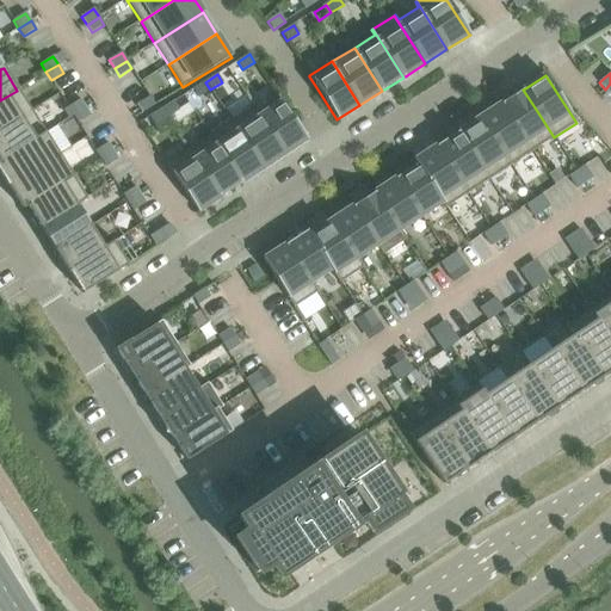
[(193,90),(198,98),(210,90),(205,82),(193,90)]
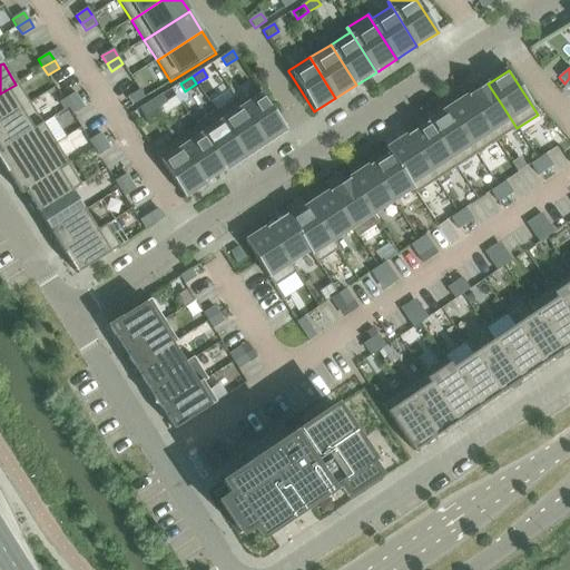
[(517,128),(501,104),(488,84),(468,97),(481,117),(497,141),(517,128)]
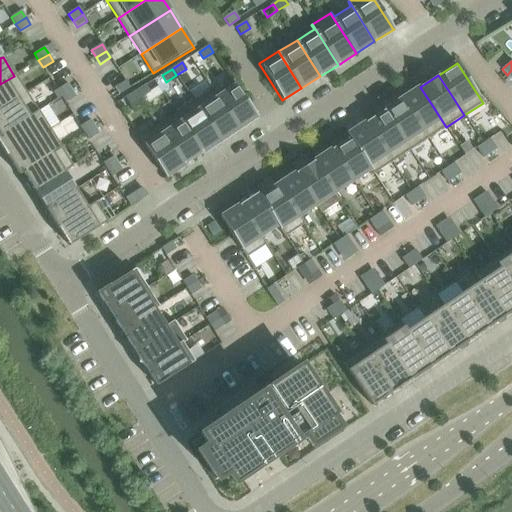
[(0,110),(26,94),(14,76),(0,84),(0,110)]
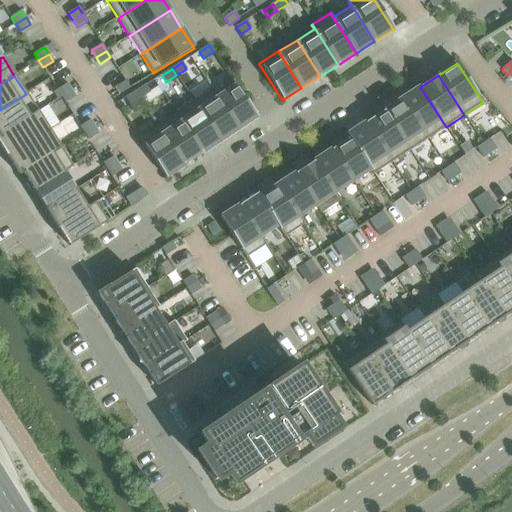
[(238,129),(211,90),(206,81),(189,92),(195,101),(193,102),(220,141),(238,129)]
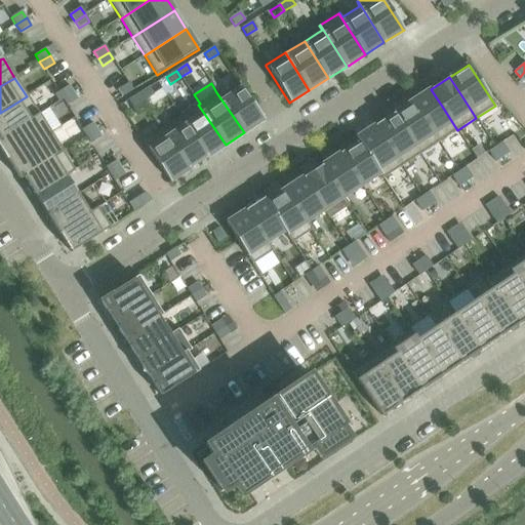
[(259,114),(242,88),(239,83),(220,95),(217,91),(216,92),(244,132),(264,120),(259,114)]
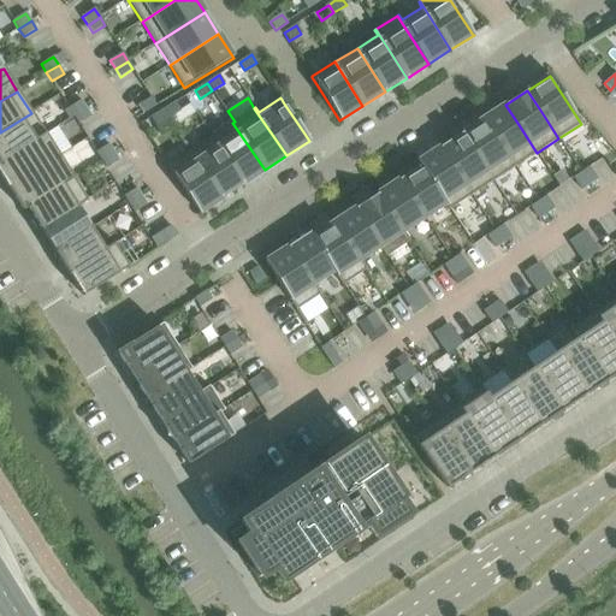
[(138,106),(143,114),(155,106),(150,99),(138,106)]
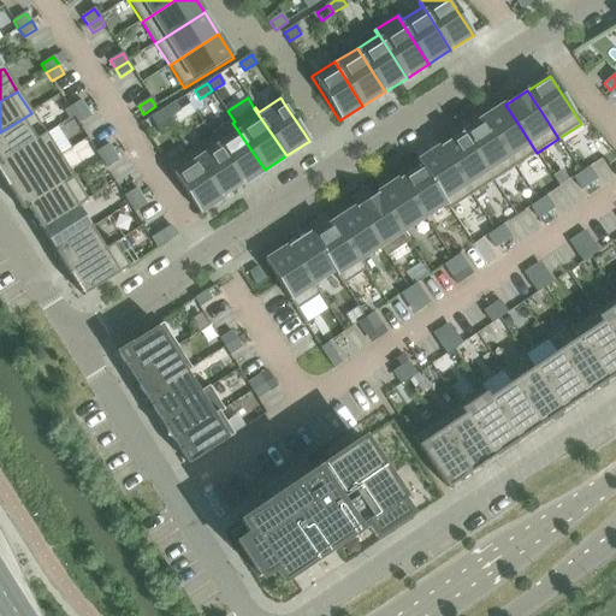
[(87,110),(81,101),(69,108),(65,111),(70,119),(73,117),(87,110)]
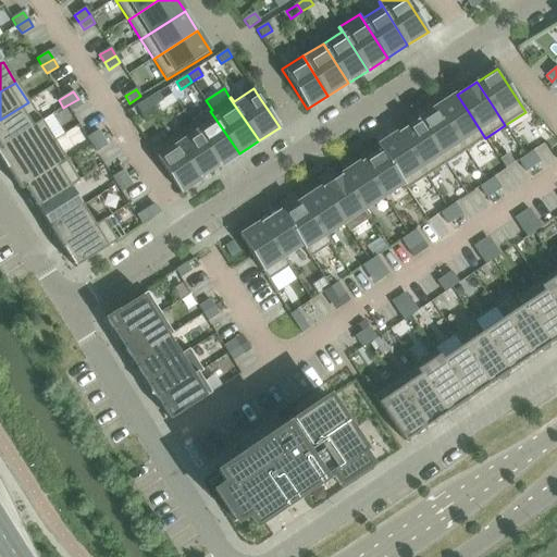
[(147,100),(151,107),(163,100),(158,93),(147,100)]
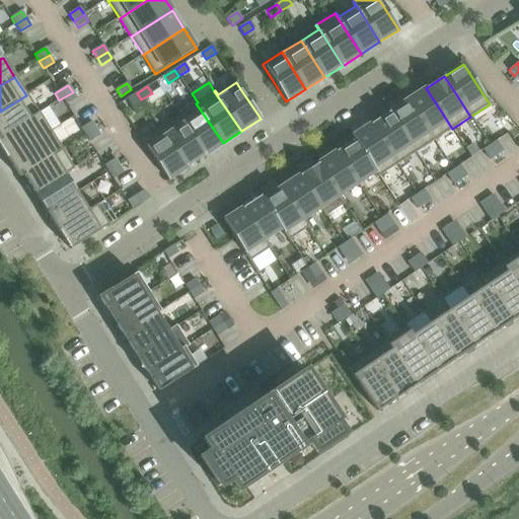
[(452,129),(438,106),(426,88),(408,100),(414,110),(434,141),(452,129)]
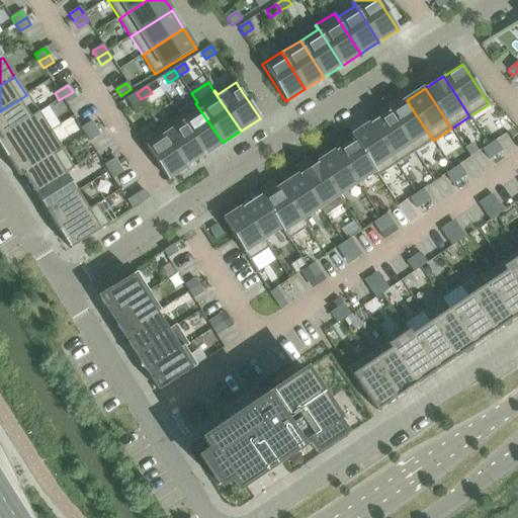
[(77,98),(73,92),(62,98),(67,105),(67,104),(77,98)]
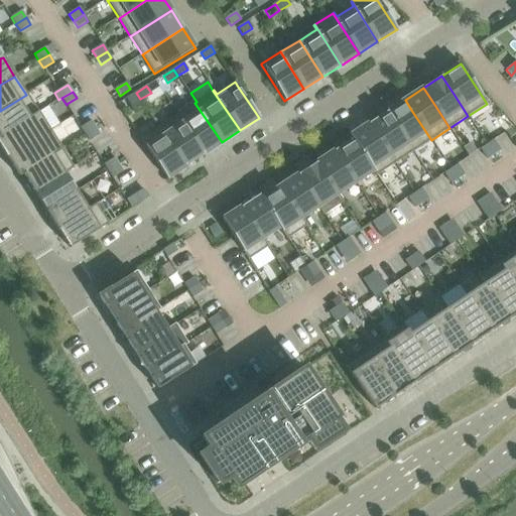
[(136,93),(126,99),(130,106),(140,99),(136,93)]
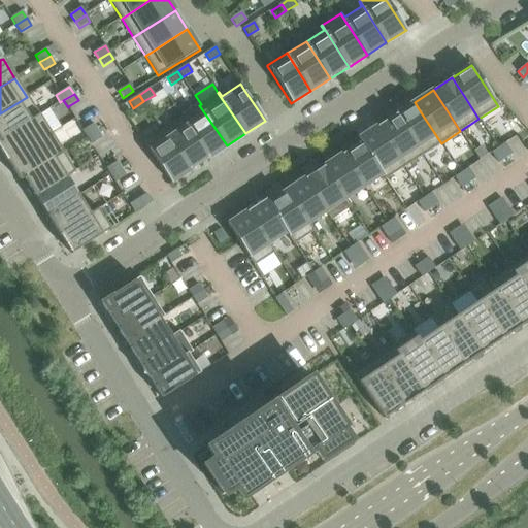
[(27,97),(0,113),(0,139),(38,116),(27,97)]
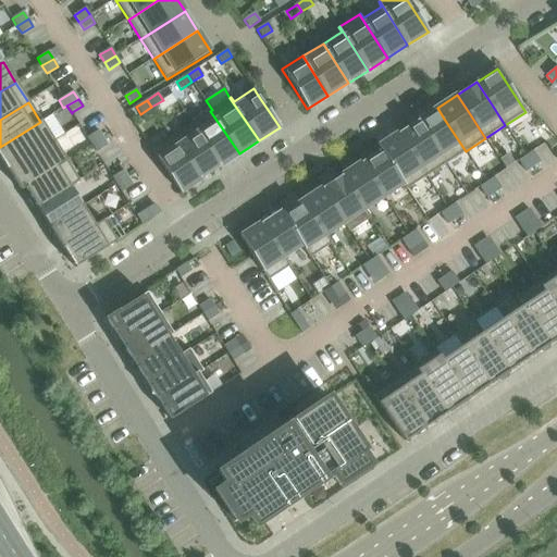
[(466,151),(444,119),(437,108),(418,121),(424,131),(424,132),(446,163),(466,151)]
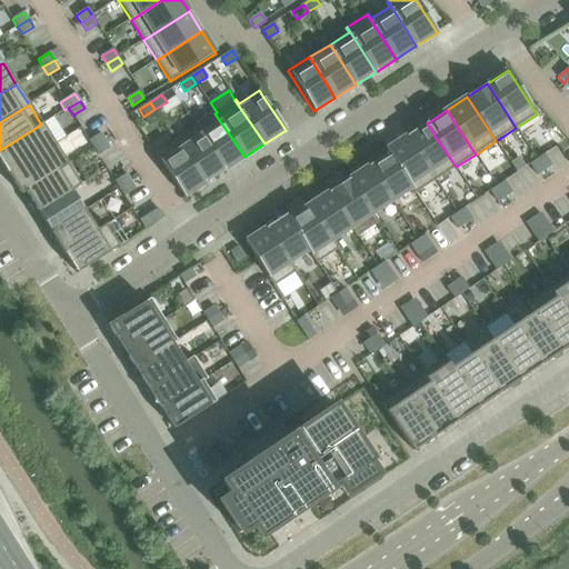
[(245,157),(215,113),(196,127),(225,170),(245,157)]
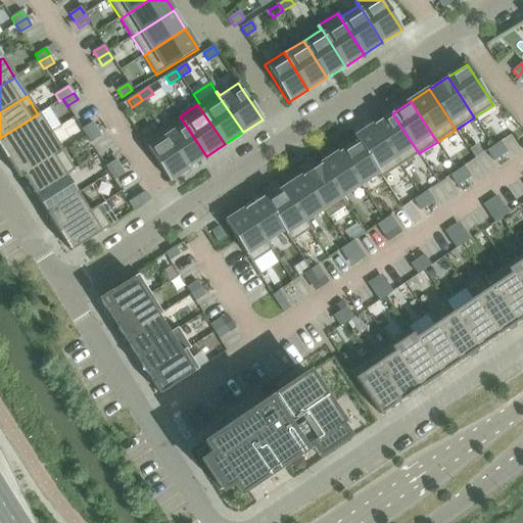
[(419,153),(398,124),(398,123),(392,113),(379,122),(374,125),(385,143),(386,143),(400,165),(419,153)]
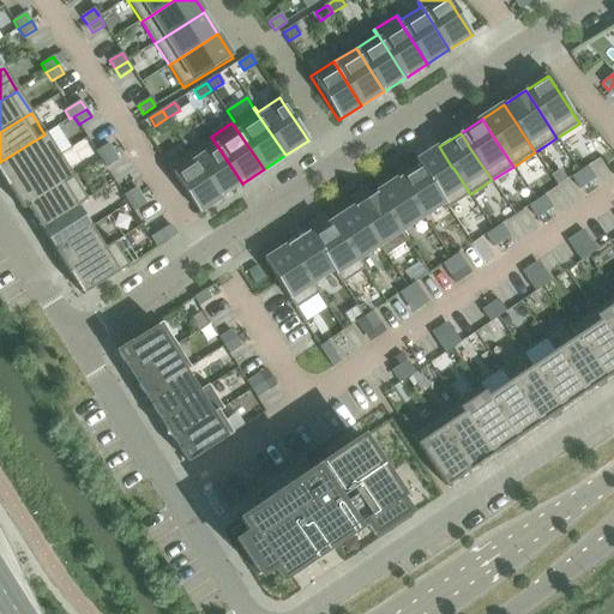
[(0,175),(8,188),(59,156),(46,134),(44,134),(0,162),(0,175)]
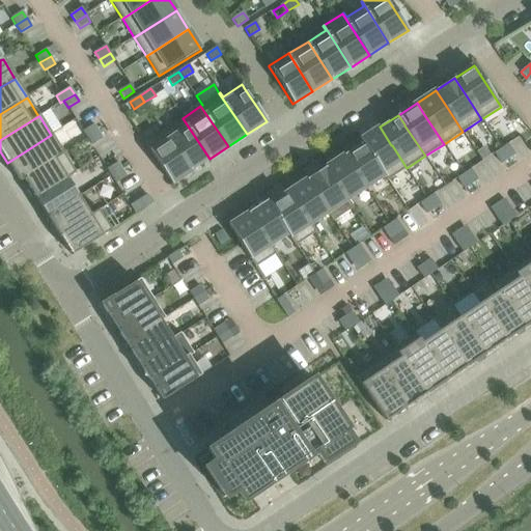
[(210,159),(183,118),(163,131),(191,171),(210,159)]
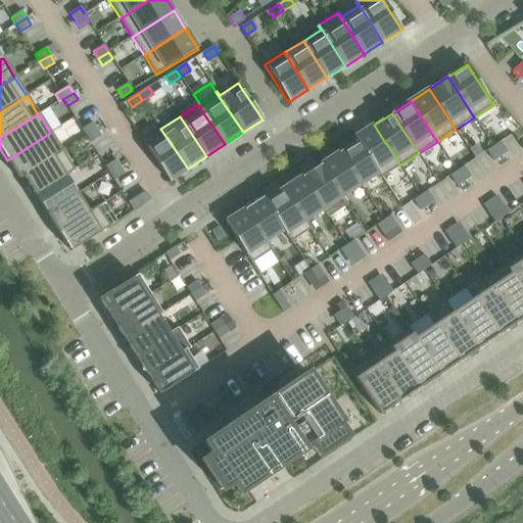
[(97,130),(92,123),(82,130),(87,136),(97,130)]
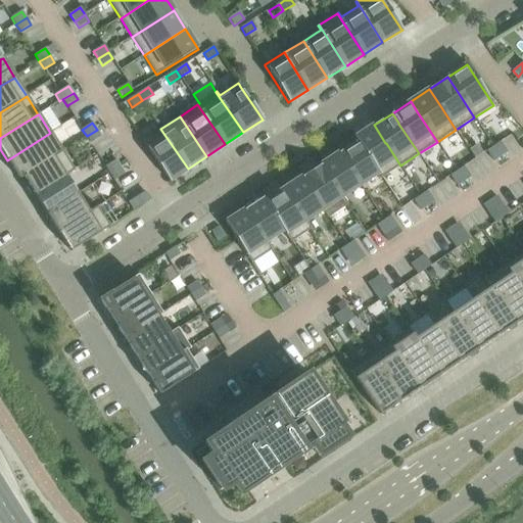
[(400,165),(386,143),(385,143),(374,125),(354,137),(367,155),(382,178),(400,165)]
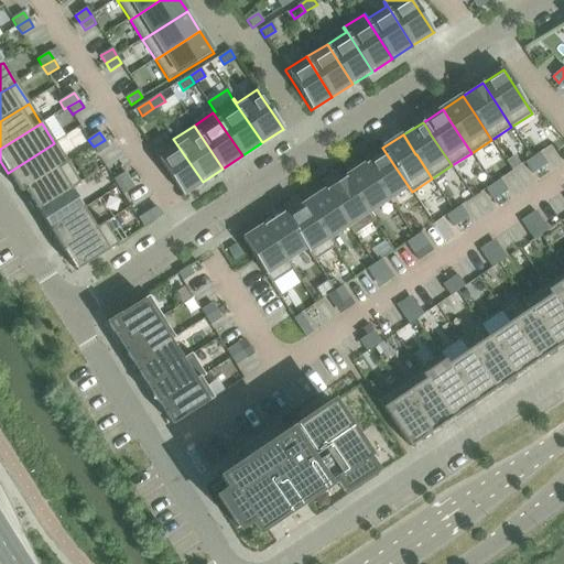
[(203,182),(173,139),(153,152),(182,196),(203,182)]
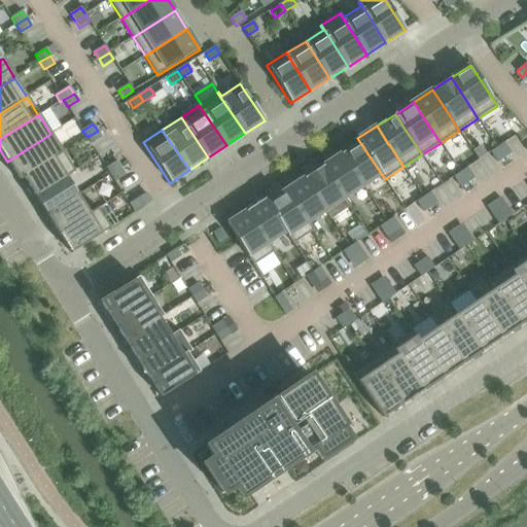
[(98,131),(88,137),(92,144),(102,138),(98,131)]
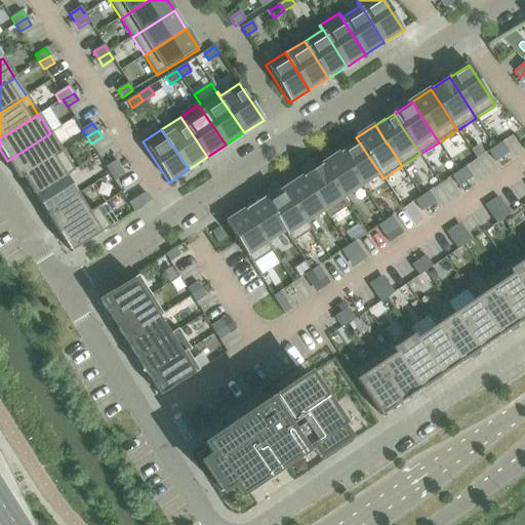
[(18,179),(63,153),(53,137),(50,133),(7,161),(18,179)]
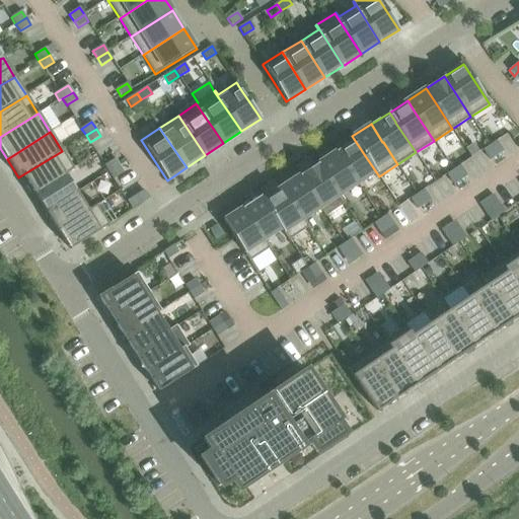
[(379,176),(364,154),(352,136),(352,137),(354,140),(337,151),(343,161),(343,162),(358,183),(375,172),(378,177),(379,176)]
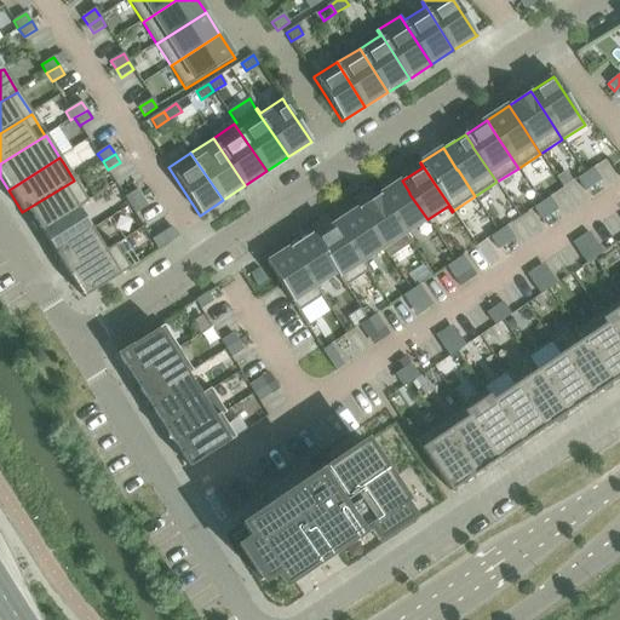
[(593,168),(585,174),(593,187),(601,181),(593,168)]
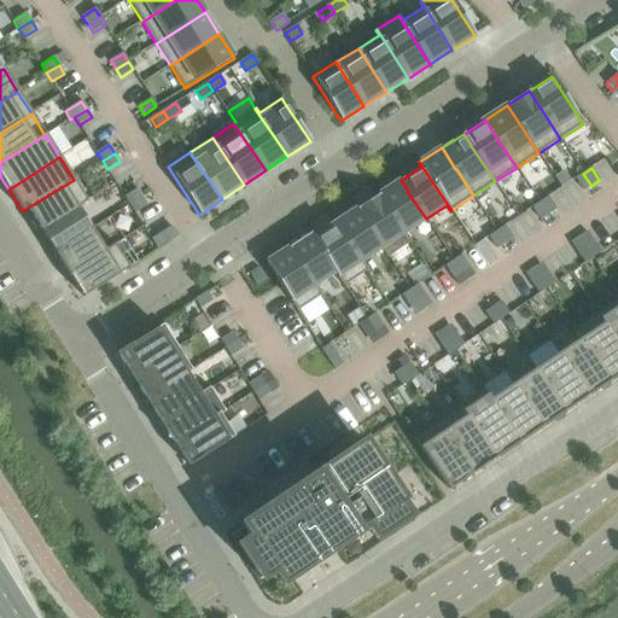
[(583,174),(575,179),(583,191),(592,186),(583,174)]
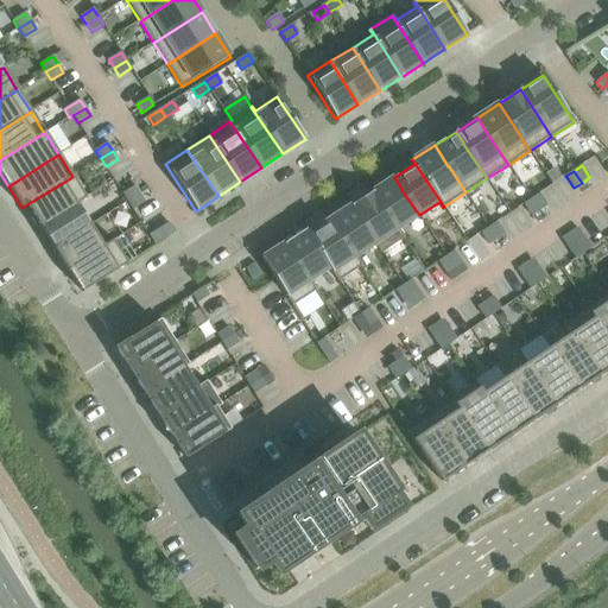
[(73,177),(21,208),(23,209),(27,206),(40,227),(86,198),(73,177)]
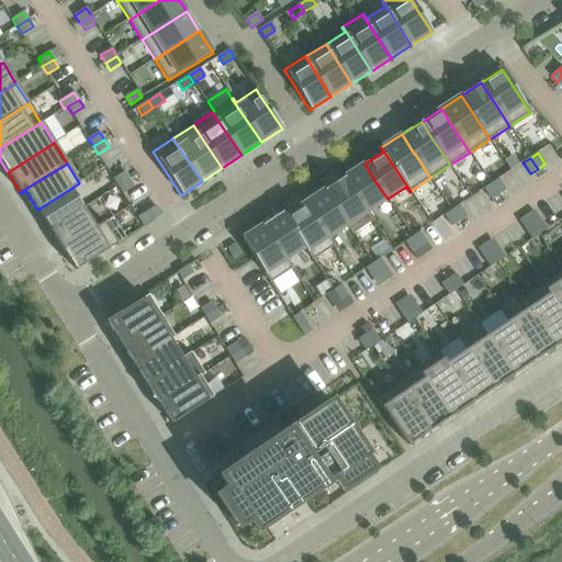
[(388,199),(371,176),(371,175),(364,164),(344,177),(357,197),(357,198),(373,221),(374,220),(368,212),(388,199)]
